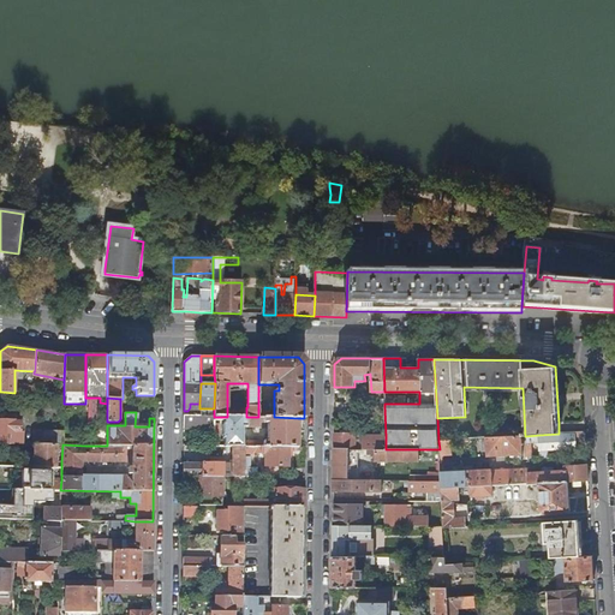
[(214,419),(214,417),(199,417),(184,416),(184,430),(187,430),(187,428),(214,428),(214,424),(214,419)]
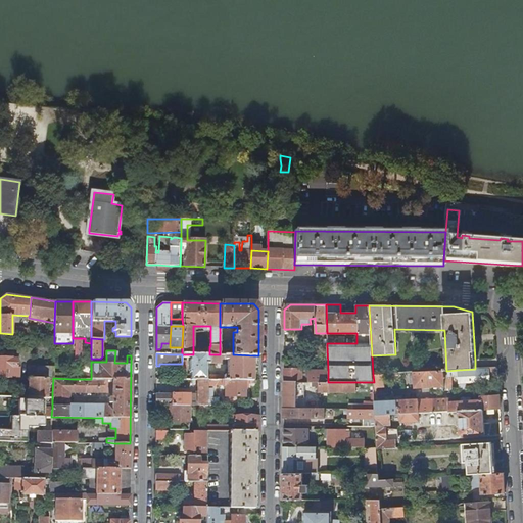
[(253,367),(253,355),(233,354),(226,354),(220,354),(209,354),(193,354),(182,354),(182,357),(190,358),(190,361),(189,361),(189,372),(190,372),(190,379),(197,379),(205,380),(205,363),(221,363),(221,360),(228,360),(228,375),(216,375),(216,380),(242,380),(253,380),(253,367)]
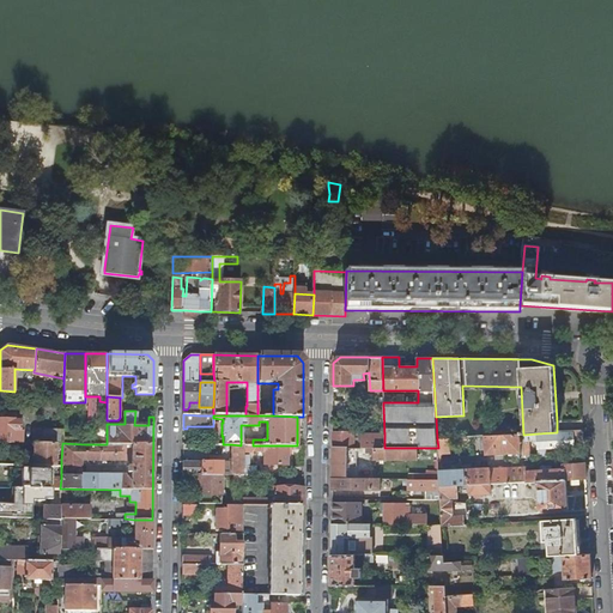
[(0,419),(0,442),(22,443),(22,430),(19,430),(19,420),(0,419)]
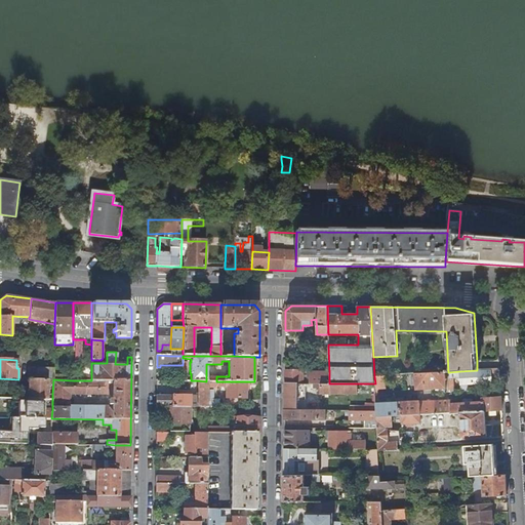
[(30,368),(29,379),(42,379),(48,379),(53,379),(53,368),(30,368)]
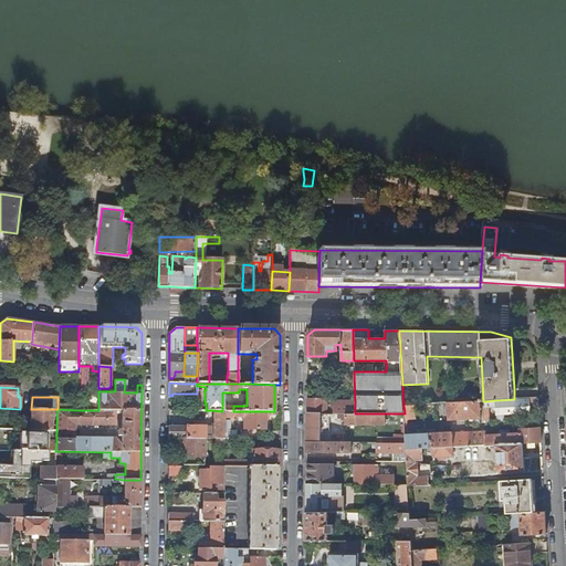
[(530,412),(528,398),(514,399),(496,400),(496,413),(530,412)]
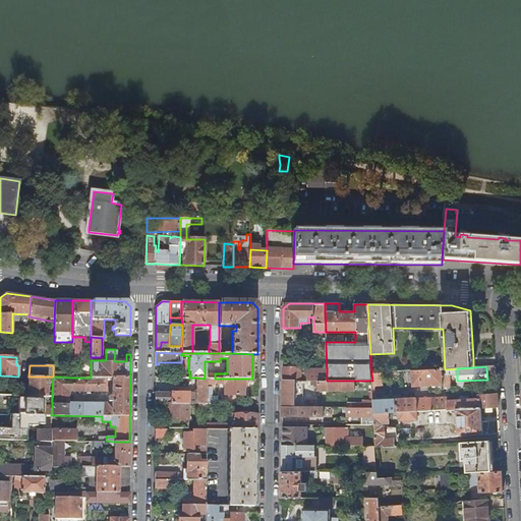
[(283,381),(302,381),(319,381),(327,381),(327,369),(307,369),(307,374),(307,377),(300,377),(300,374),(300,367),(283,368),(283,381)]
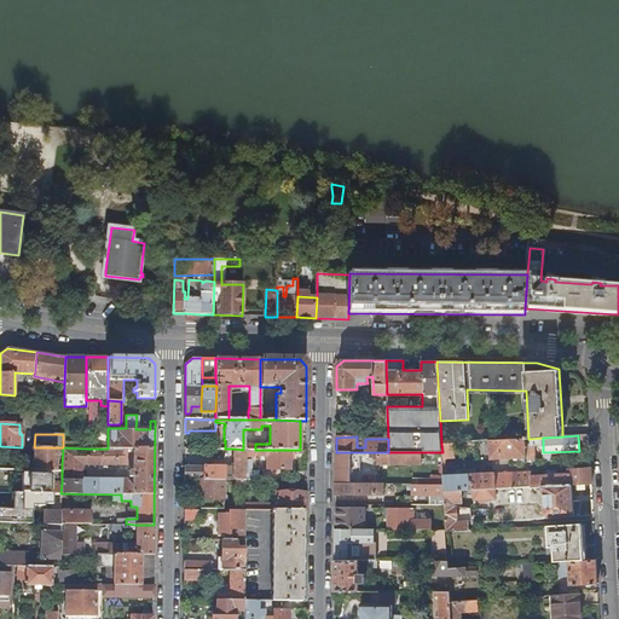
[(526,457),(525,439),(489,441),(490,460),(526,457)]
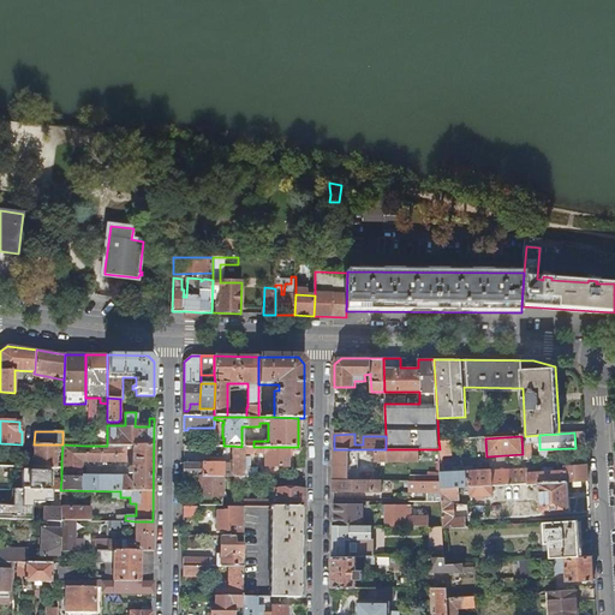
[(57,445),(49,445),(34,445),(34,458),(17,458),(17,466),(61,467),(61,461),(55,461),(57,445)]
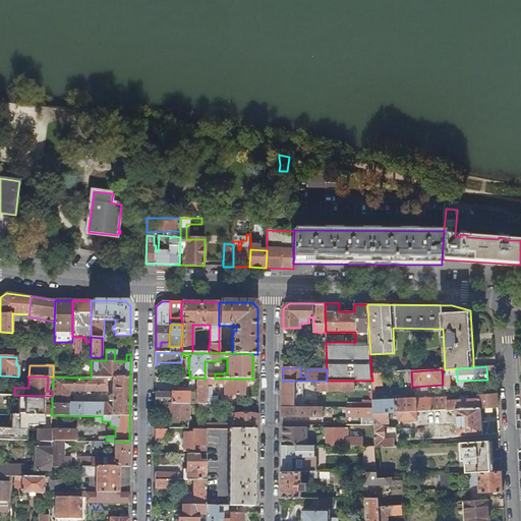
[(207,389),(207,379),(205,379),(196,378),(196,393),(156,392),(156,403),(172,403),(188,403),(198,404),(206,404),(207,404),(207,395),(207,389)]
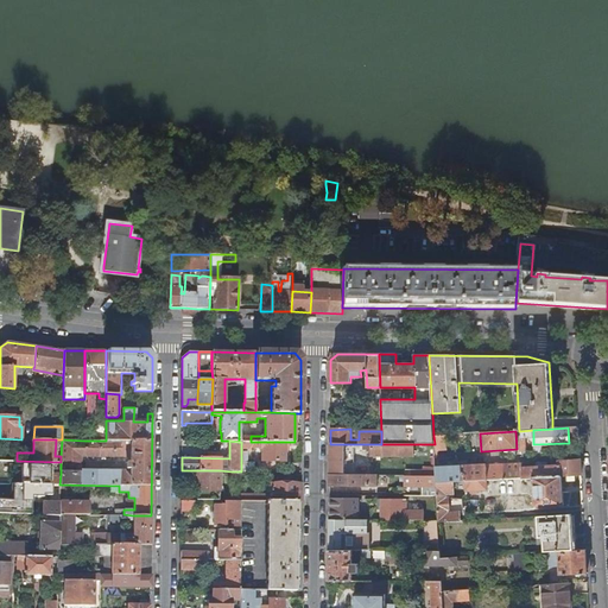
[(282,448),(282,442),(251,442),(241,442),(241,454),(258,454),(258,449),(261,449),(261,461),(284,462),(284,448),(282,448)]
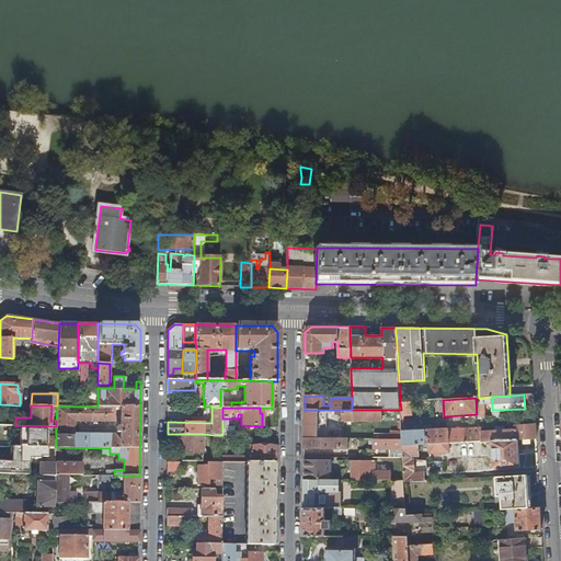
[(325,410),(305,410),(305,432),(304,438),(318,438),(318,428),(322,428),(322,426),(325,426),(325,410)]
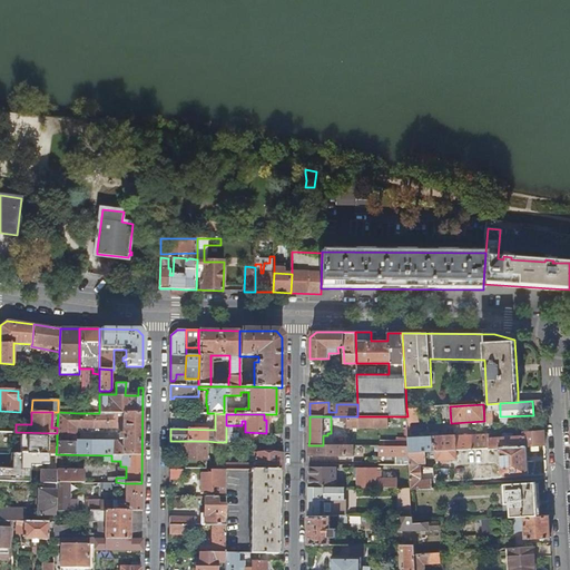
[(387,428),(387,416),(357,416),(349,416),(349,426),(387,428)]
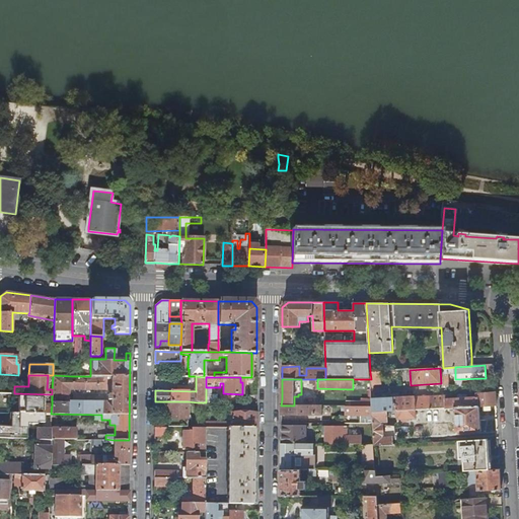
[(416,410),(452,408),(478,405),(483,405),(490,405),(496,404),(495,392),(477,393),(477,397),(466,397),(466,394),(457,395),(458,398),(445,399),(445,395),(415,397),(415,396),(372,399),(372,406),(372,413),(387,412),(397,411),(416,410)]
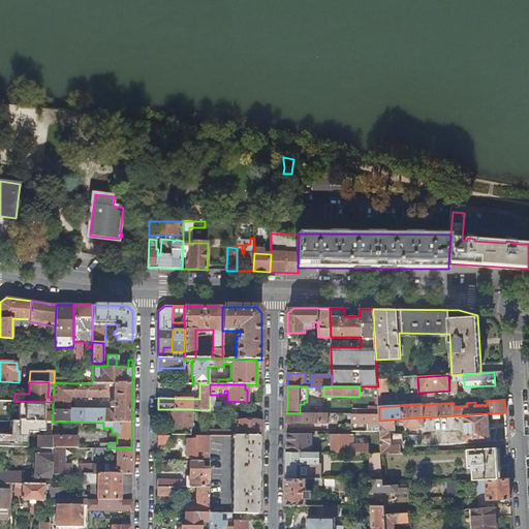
[(210,401),(210,410),(224,410),(224,402),(210,401)]
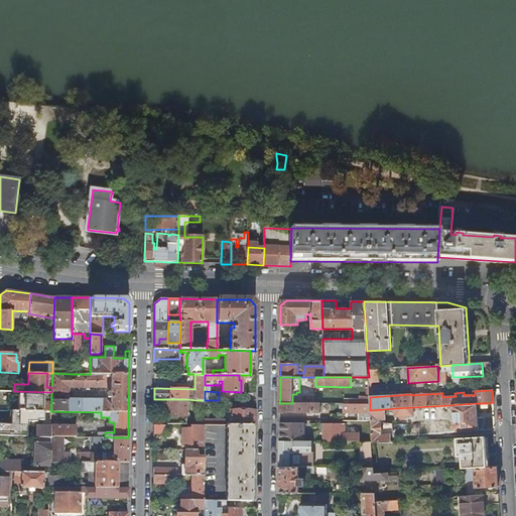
[(33,419),(50,419),(50,411),(51,402),(42,402),(42,396),(19,395),(19,409),(11,409),(11,420),(33,420),(33,419)]
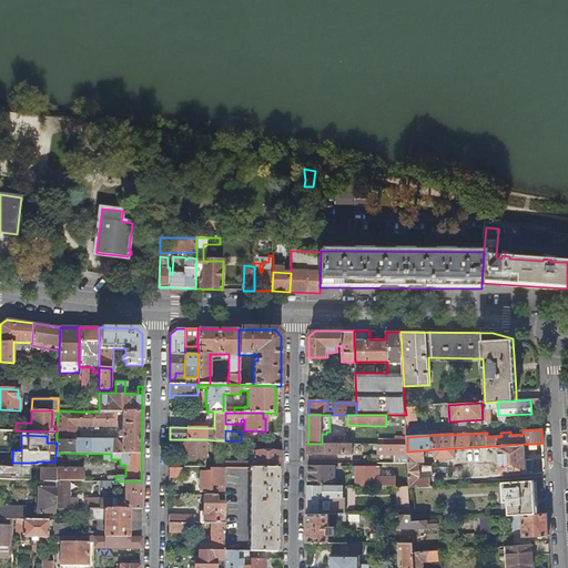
[(183,467),(185,467),(204,468),(205,439),(188,439),(186,445),(184,445),(183,467)]
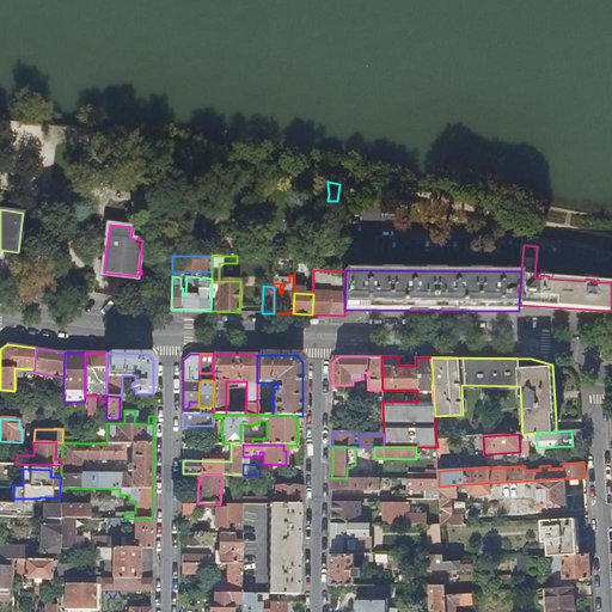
[(347,478),(331,478),(331,489),(379,489),(379,478),(347,478)]
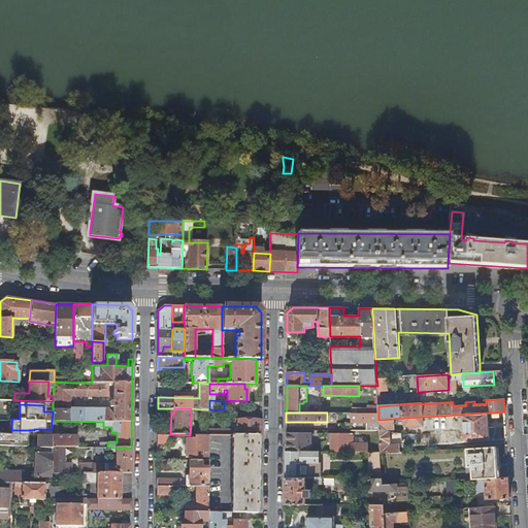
[(352,422),(380,422),(378,420),(378,414),(352,413),(352,422)]
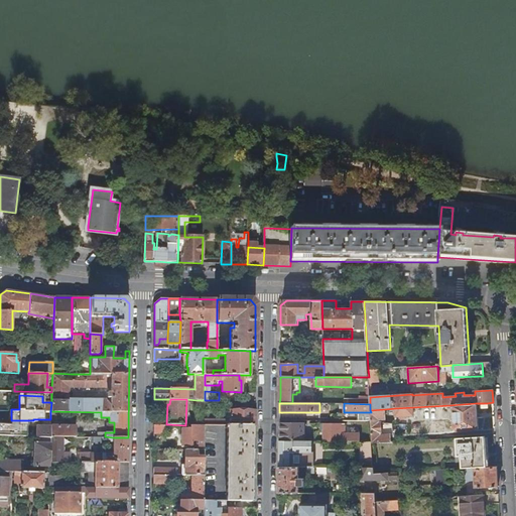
[(478,428),(476,403),(449,405),(449,408),(453,408),(454,429),(478,428)]
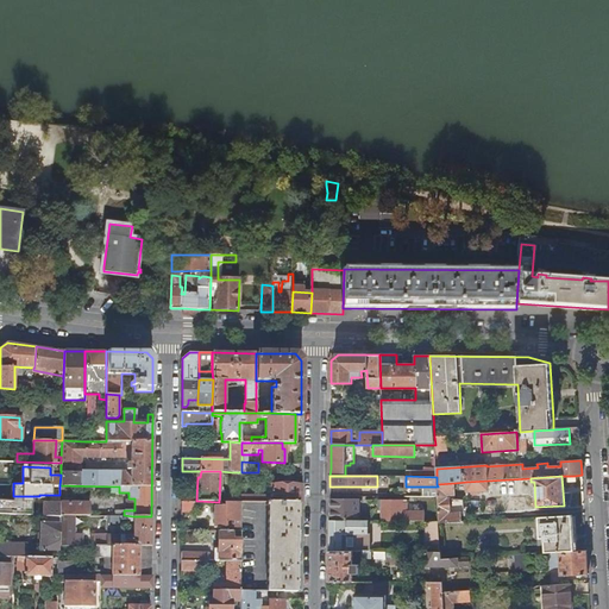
[(488,490),(488,481),(466,482),(468,491),(488,490)]
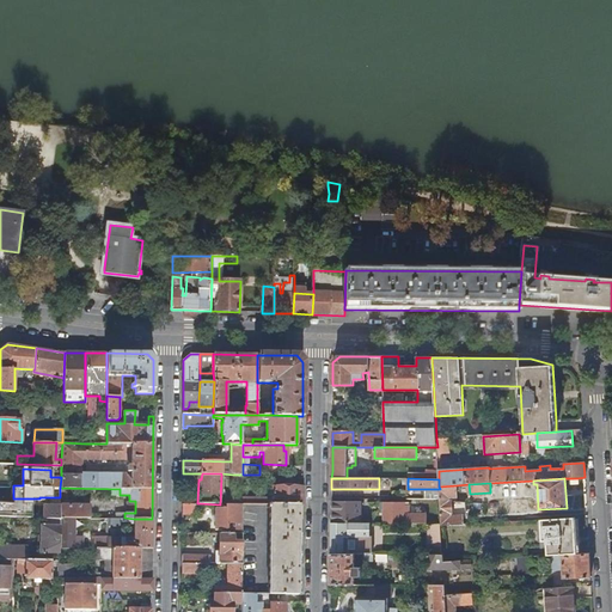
[(246,505),(270,505),(299,506),(303,506),(303,484),(298,484),(298,488),(273,488),(273,497),(246,497),(246,505)]
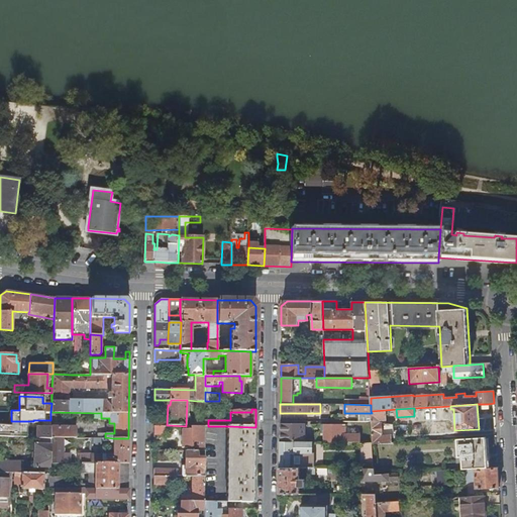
[(373,436),(373,442),(373,444),(391,443),(391,436),(381,436),(381,433),(382,433),(382,423),(380,423),(380,420),(386,420),(386,410),(371,411),(372,413),(373,436)]
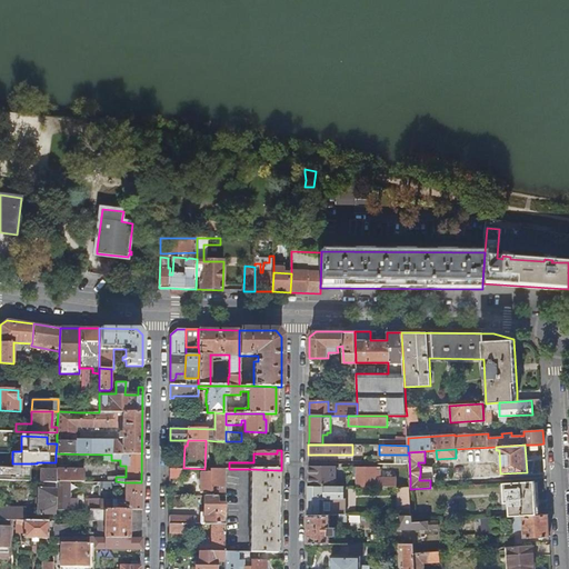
[(432,466),(420,466),(420,477),(419,477),(419,480),(430,480),(430,478),(432,478),(432,466)]
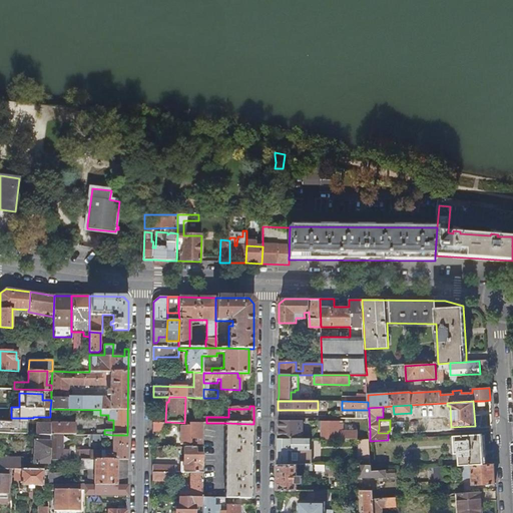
[(0,432),(40,433),(50,433),(50,425),(36,425),(36,423),(15,423),(15,422),(0,421),(0,432)]
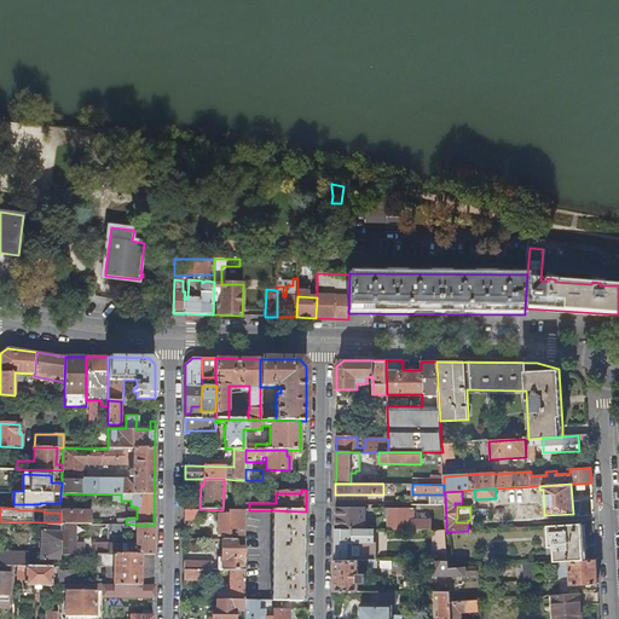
[(335,508),(335,530),(365,530),(365,508),(335,508)]
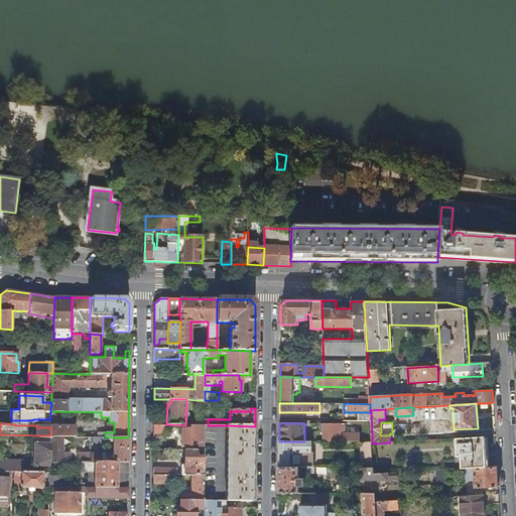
[(324,423),(324,441),(359,441),(359,433),(341,433),(341,431),(345,431),(345,426),(341,426),(341,423),(324,423)]
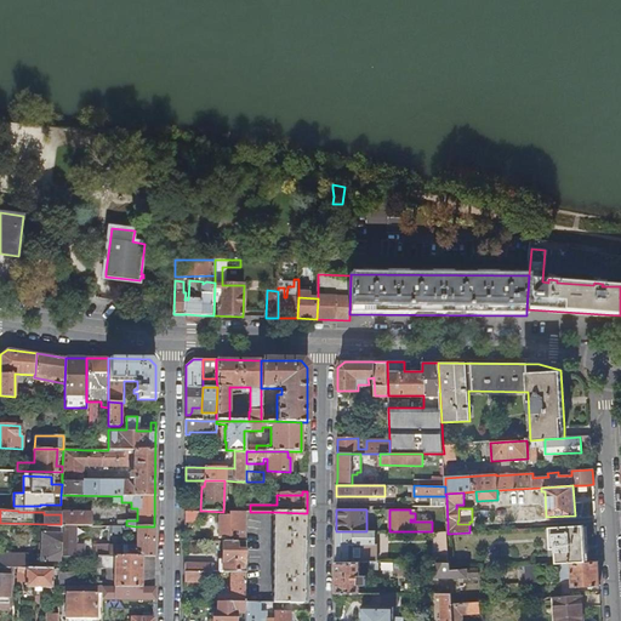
[(203,522),(203,511),(200,511),(184,511),(184,522),(203,522)]
